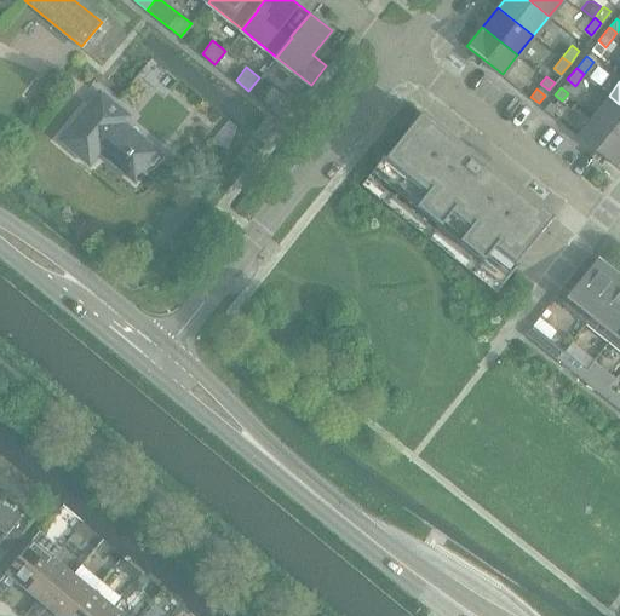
[(135,179),(160,150),(124,121),(130,114),(99,90),(59,138),(90,162),(99,150),(135,179)]
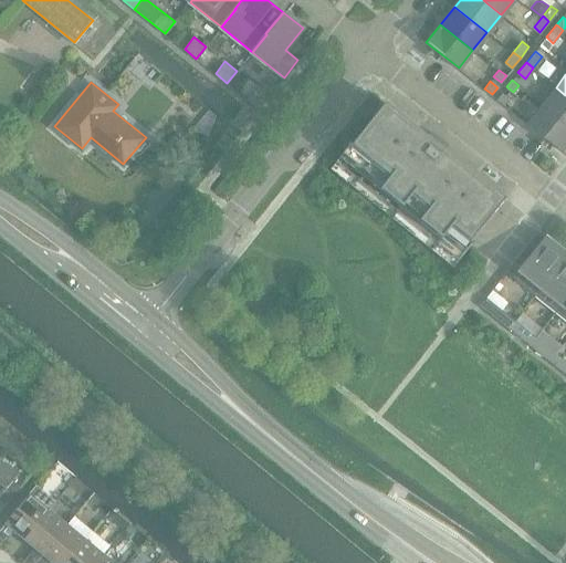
[(247,98),(259,108),(269,96),(257,87),(247,98)]
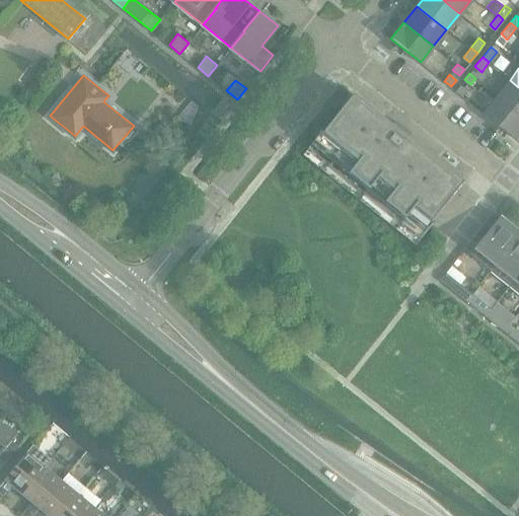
[(497,96),(518,114),(518,87),(510,80),(497,96)]
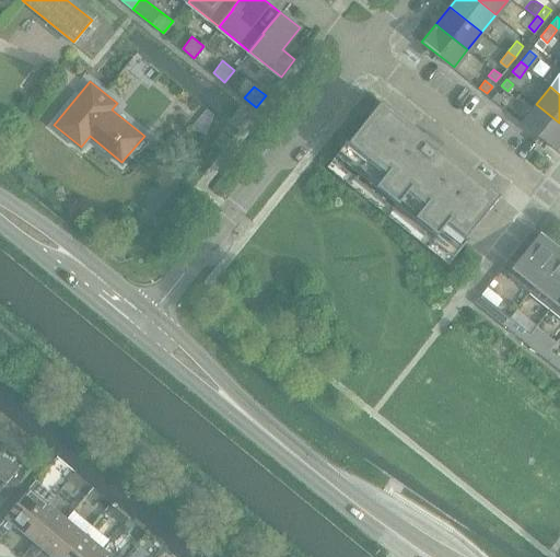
[(497,91),(491,97),(499,104),(504,96),(497,91)]
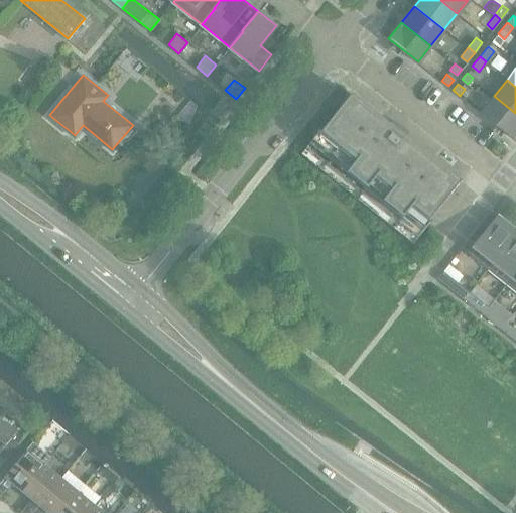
[(352,92),(340,107),(302,153),(412,240),(461,179),(352,92)]
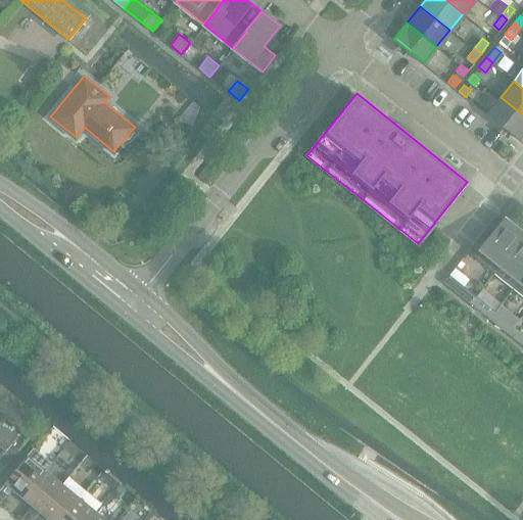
[(517,138),(522,130),(522,114),(501,97),(487,113),(517,138)]
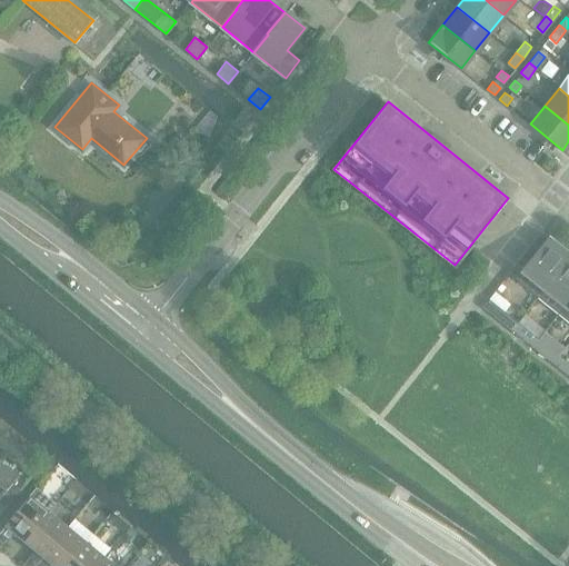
[(255,115),(245,107),(235,119),(245,127),(255,115)]
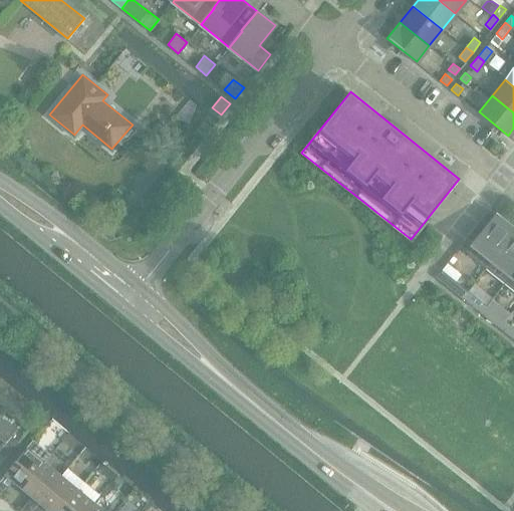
[(196,103),(189,98),(175,116),(189,122),(196,103)]
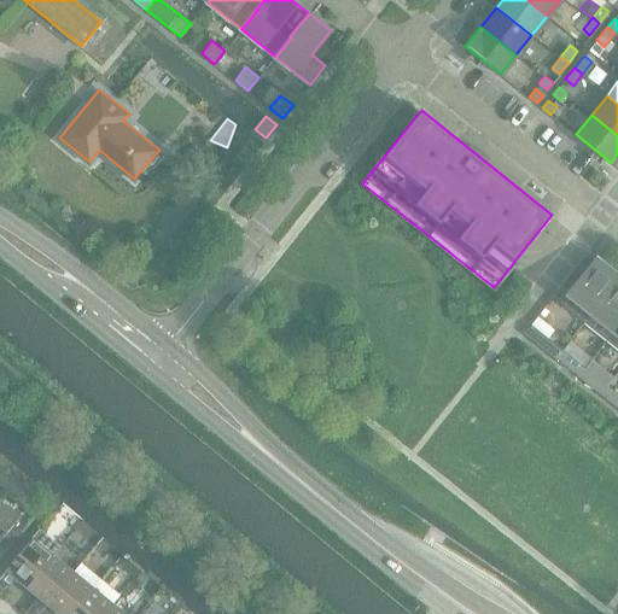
[(561,302),(584,320),(617,278),(617,274),(596,257),(561,302)]
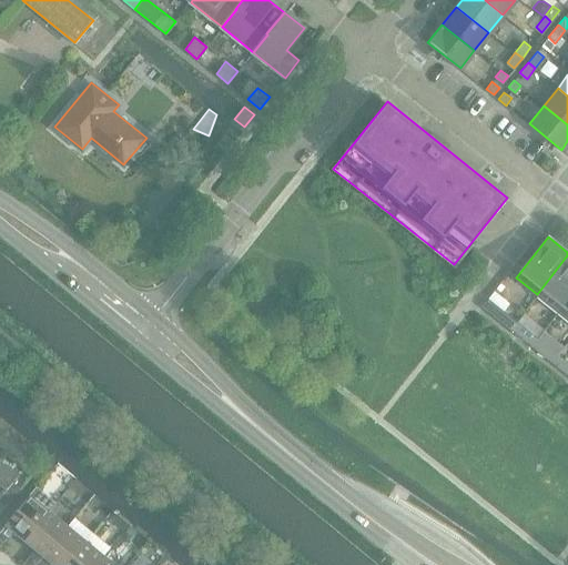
[(567,255),(537,294),(558,311),(567,298),(567,255)]
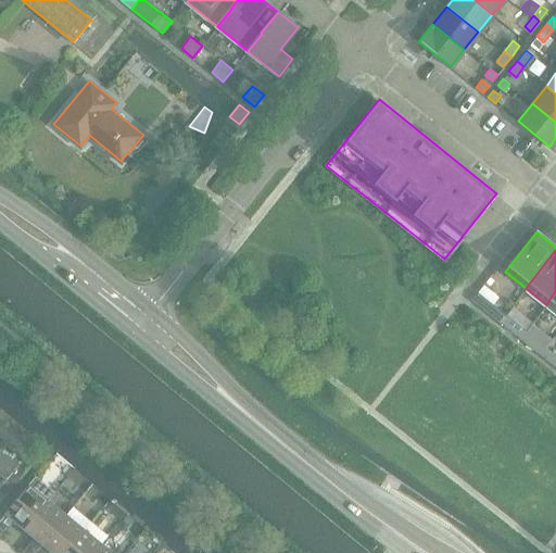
[(555,291),(546,304),(555,312),(555,291)]
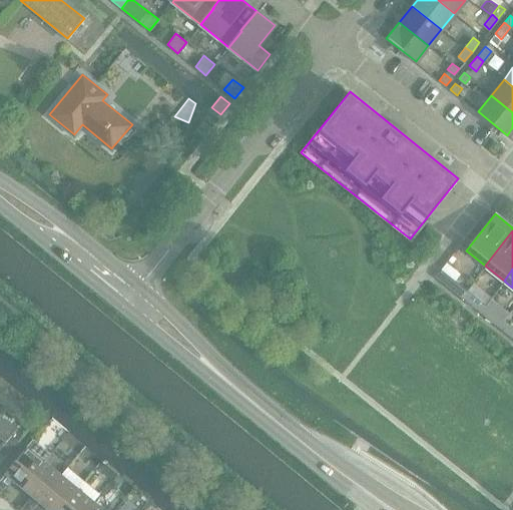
[(452,278),(446,285),(461,296),(467,289),(452,278)]
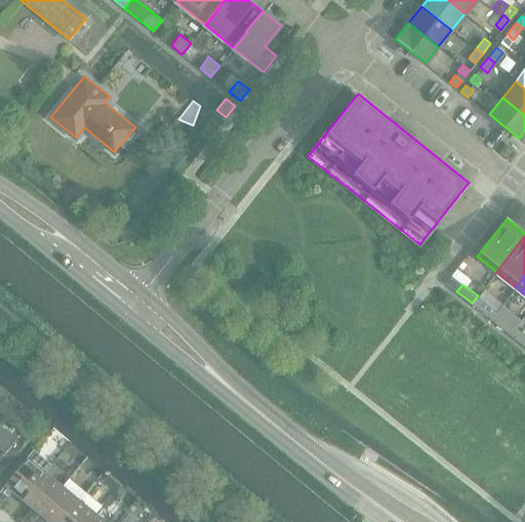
[(496,311),(482,299),(476,307),(491,318),(496,311)]
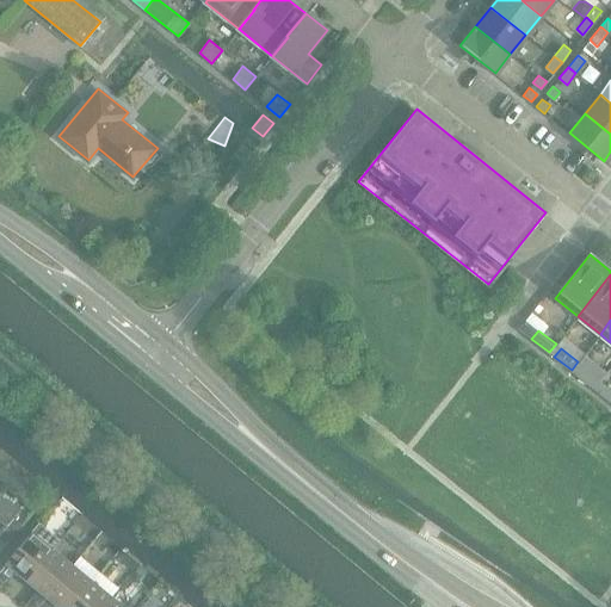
[(582,366),(576,373),(594,388),(600,379),(582,366)]
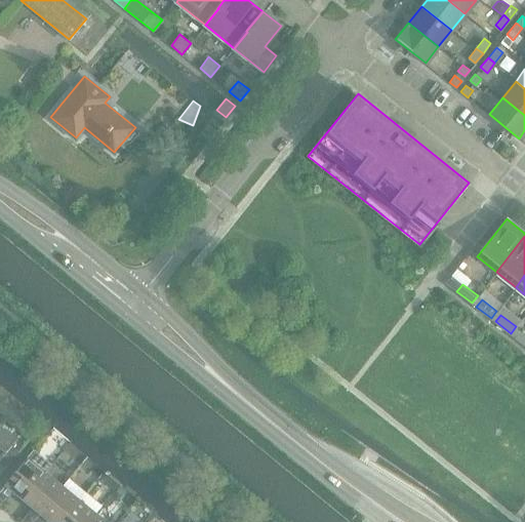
[(515,337),(524,345),(524,333),(520,330),(515,337)]
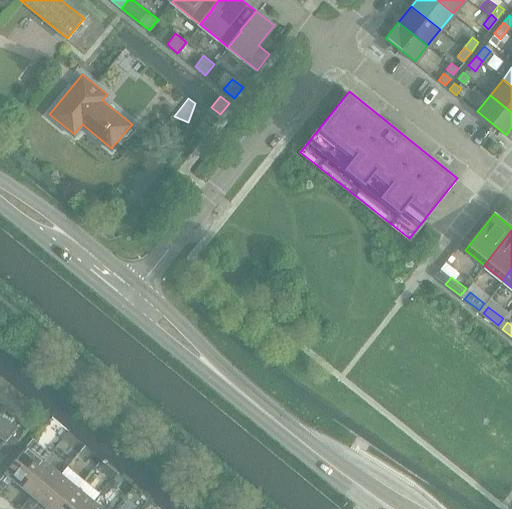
[(0,414),(0,446),(16,427),(0,414)]
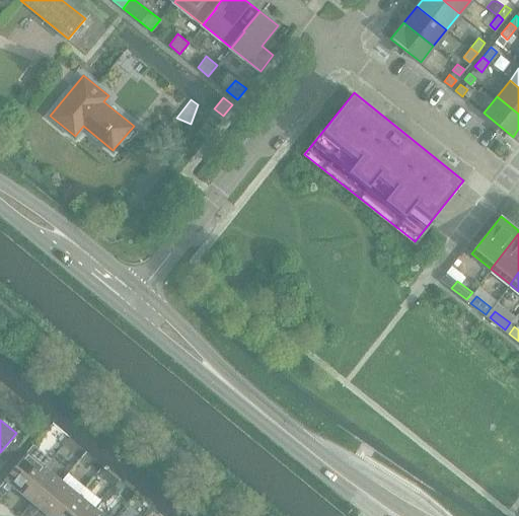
[(5,477),(22,492),(45,465),(50,458),(32,444),(5,477)]
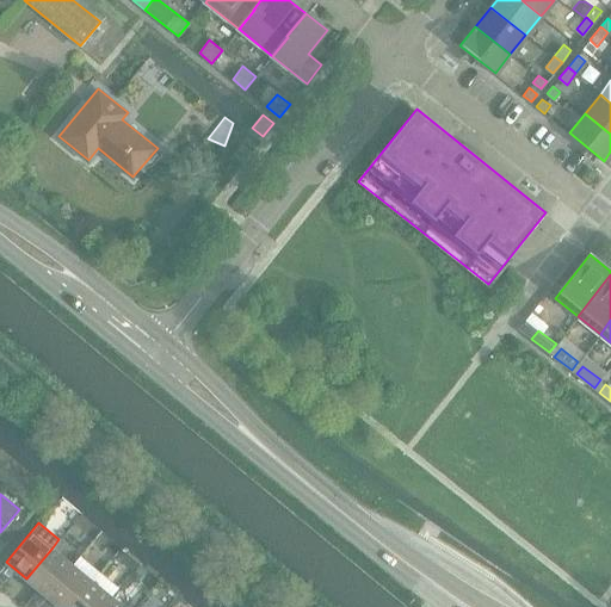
[(26,578),(47,595),(73,564),(53,547),(26,578)]
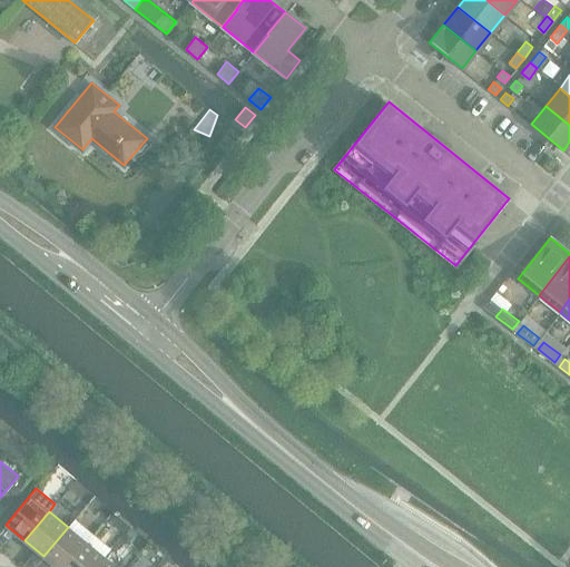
[(118,515),(112,522),(124,531),(129,525),(118,515)]
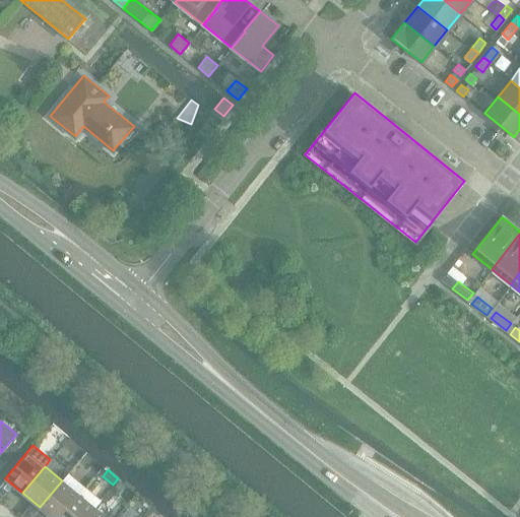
[(119,479),(113,488),(119,493),(126,485),(119,479)]
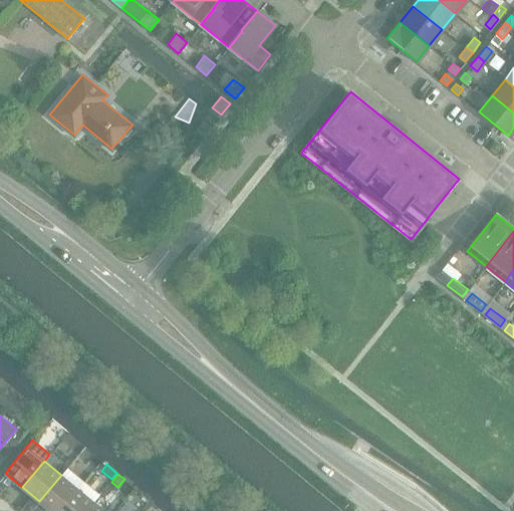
[(39,501),(50,510),(58,510),(77,488),(61,475),(39,501)]
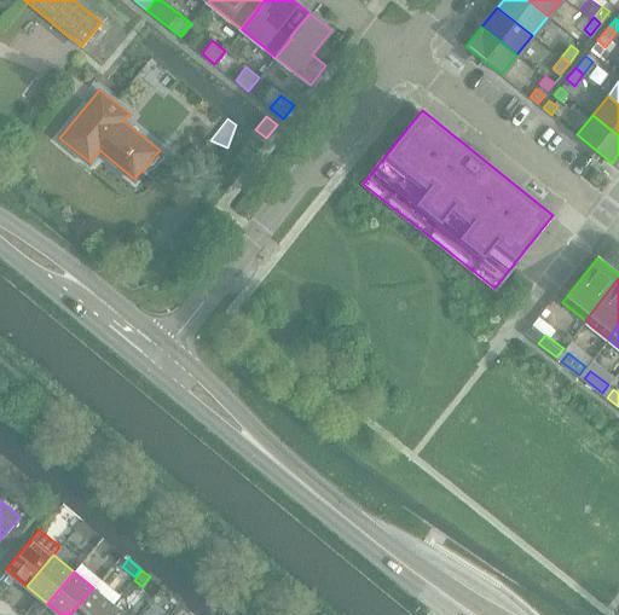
[(70,614),(104,614),(114,604),(93,587),(70,614)]
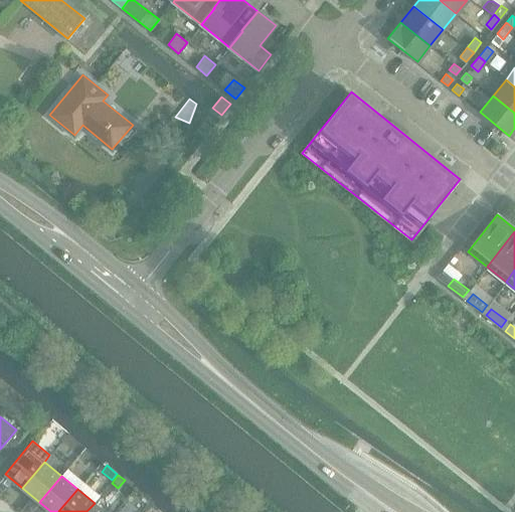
[(18,511),(19,511),(30,511),(34,508),(26,501),(18,511)]
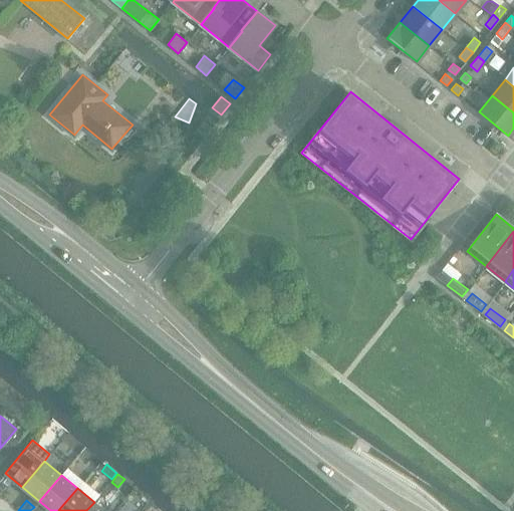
[(104,510),(94,502),(86,510),(104,510)]
